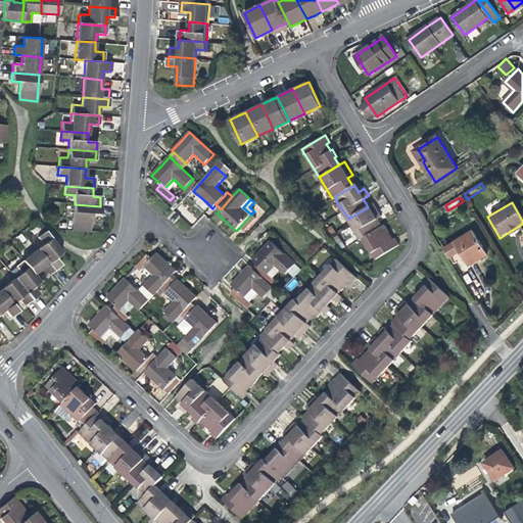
[(361,239),(363,238),(380,227),(376,220),(382,217),(379,211),(374,203),(368,207),(348,219),(361,239)]
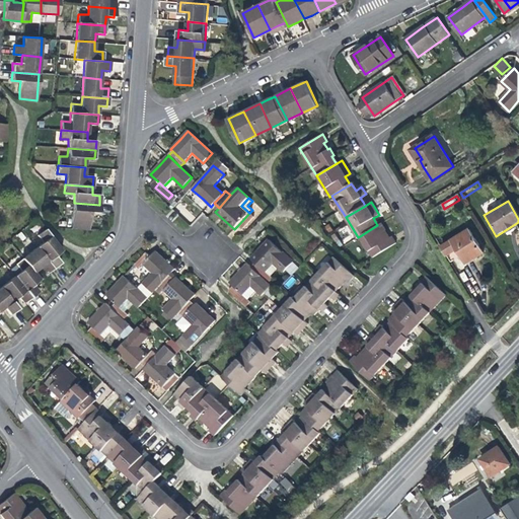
[(90,219),(90,213),(98,214),(99,205),(74,203),(72,228),(89,230),(90,219)]
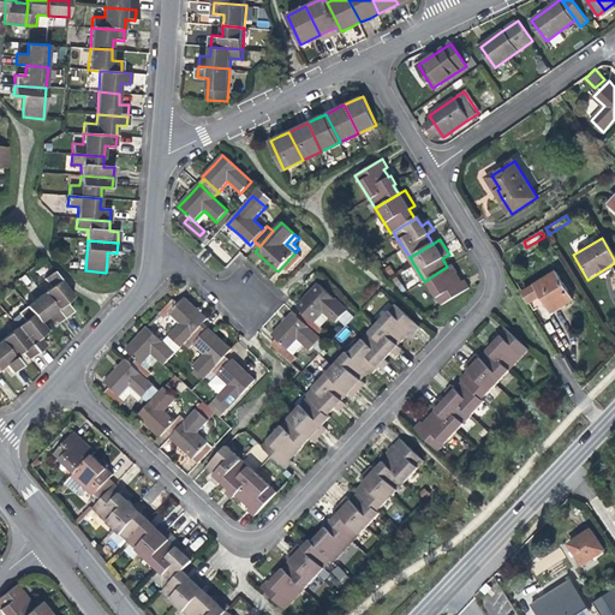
[(296,252),(281,268),(287,272),(300,257),(296,252)]
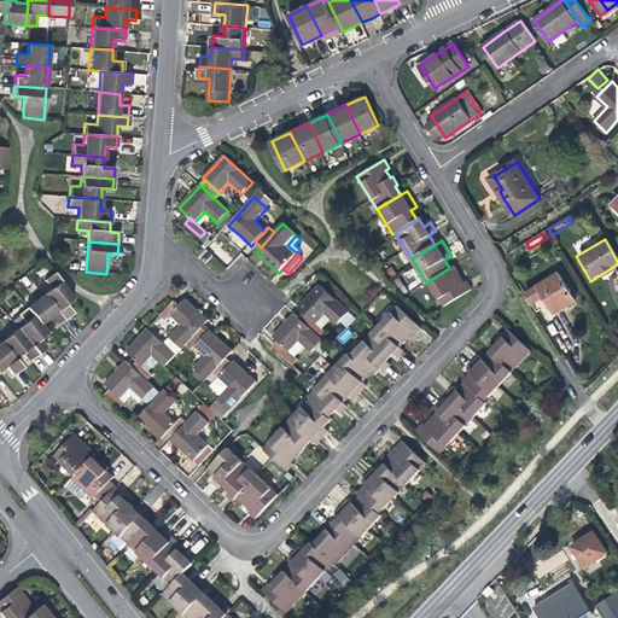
[(449,268),(429,281),(443,305),(471,289),(466,280),(462,283),(460,279),(458,275),(459,274),(454,266),(449,268)]
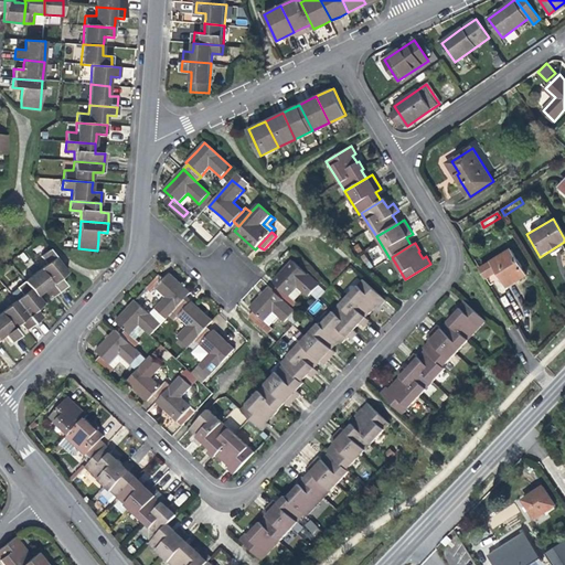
[(46,263),(54,256),(49,249),(41,256),(46,263)]
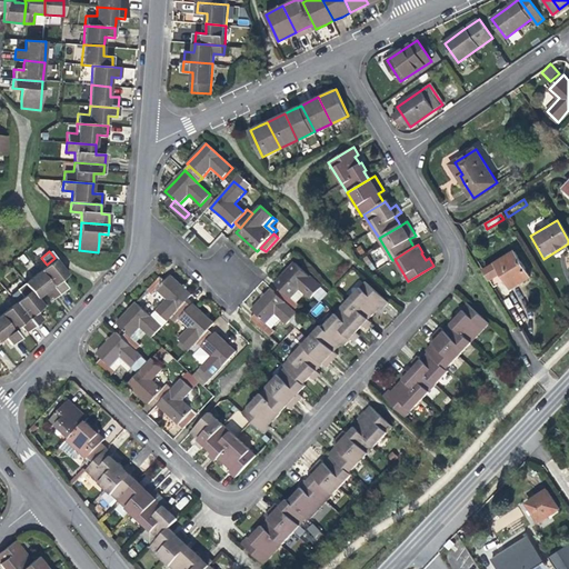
[(516,251),(485,269),(491,280),(497,289),(508,282),(511,288),(531,277),(516,251)]
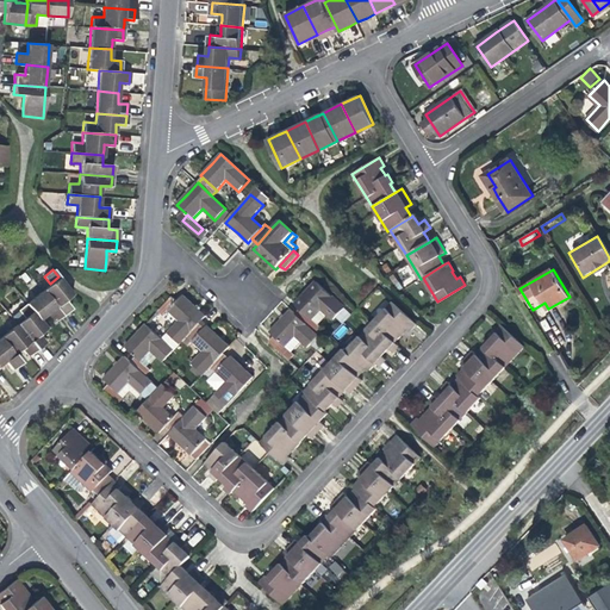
[(58,277),(50,284),(26,303),(41,321),(45,316),(48,315),(64,302),(68,299),(73,296),(58,277)]
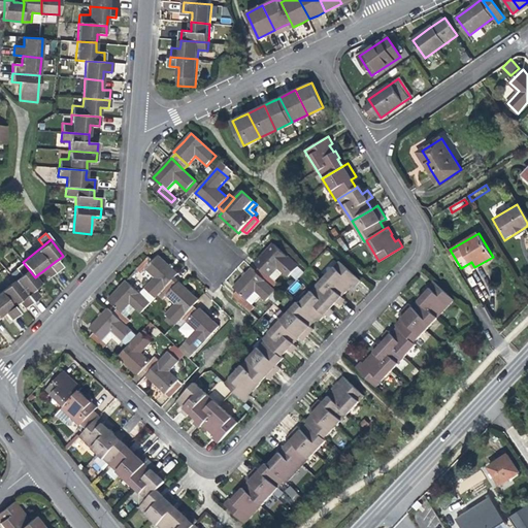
[(256,264),(260,267),(270,276),(278,268),(289,277),(299,267),(274,244),(265,254),(256,264)]
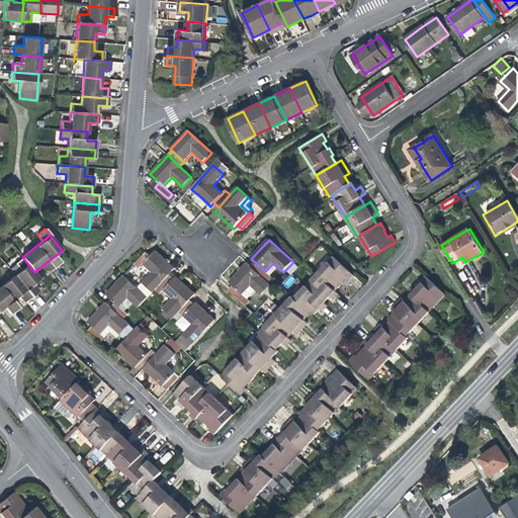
[(145,279),(155,288),(170,272),(174,268),(167,261),(156,250),(151,256),(143,263),(152,271),(145,279)]
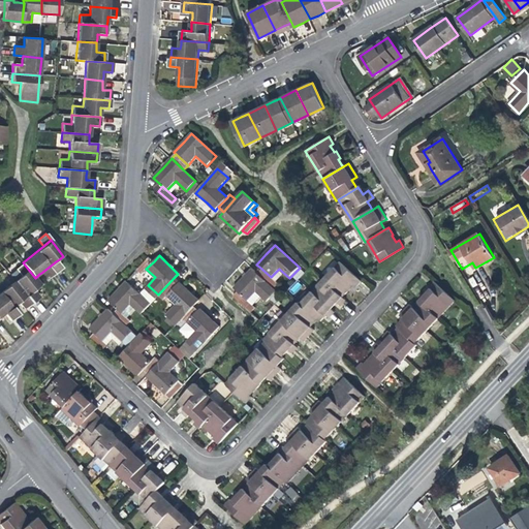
[(142,274),(146,269),(154,261),(149,256),(137,269),(142,274)]
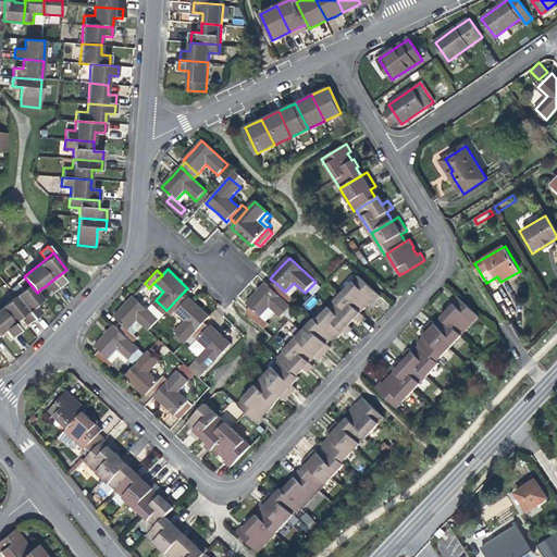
[(59,275),(44,287),(49,294),(64,282),(59,275)]
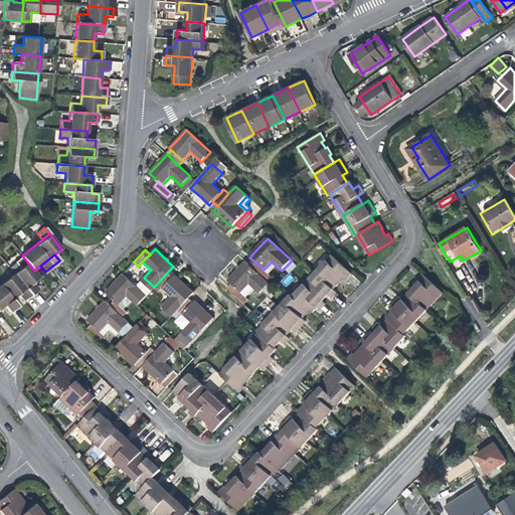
[(310,278),(327,293),(331,298),(337,292),(333,289),(338,284),(337,282),(340,279),(342,277),(346,280),(351,274),(331,254),(310,278)]
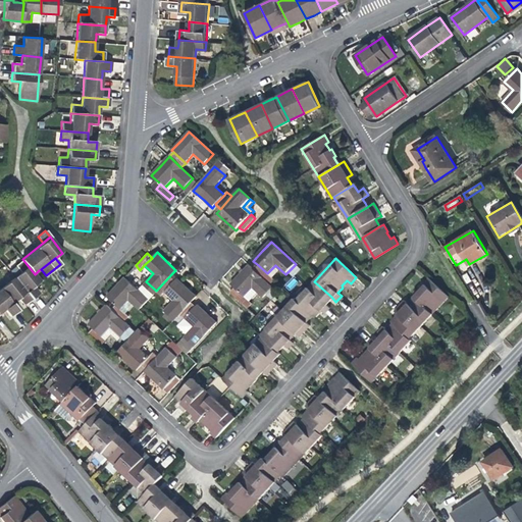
[(20,271),(15,275),(28,291),(33,286),(36,284),(40,280),(35,274),(22,259),(14,264),(20,271)]
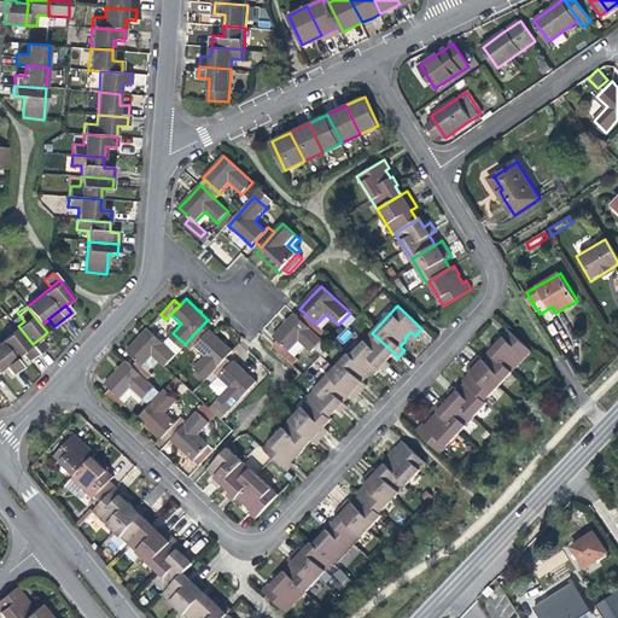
[(326,333),(316,324),(304,313),(299,319),(320,338),(326,333)]
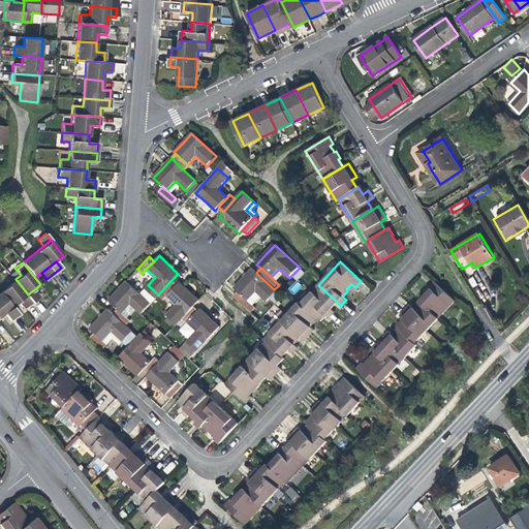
[(234,288),(238,292),(248,302),(256,292),(267,303),(277,291),(274,289),(256,273),(252,269),(243,279),(234,288)]
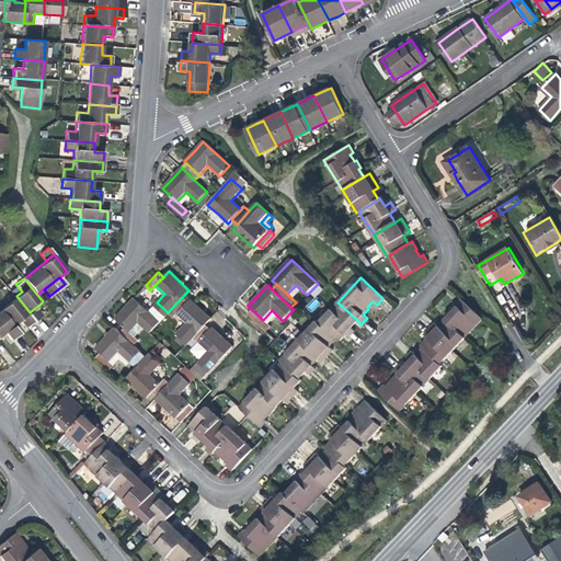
[(176,313),(190,299),(184,295),(168,312),(172,318),(176,313)]
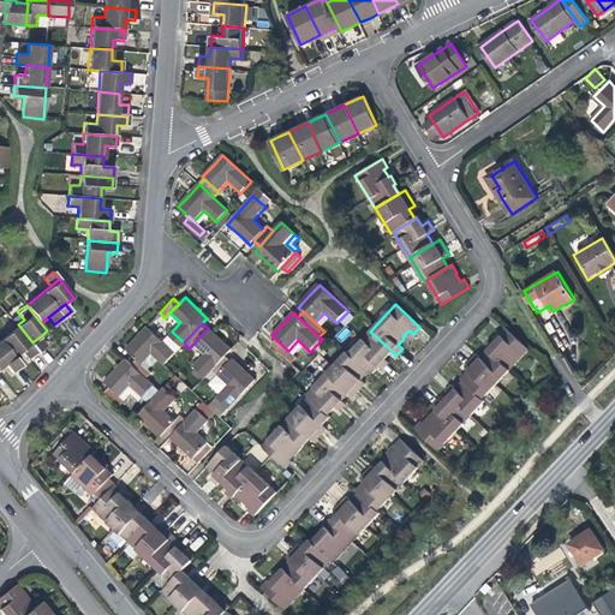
[(3,336),(17,354),(22,351),(33,342),(18,324),(3,336)]
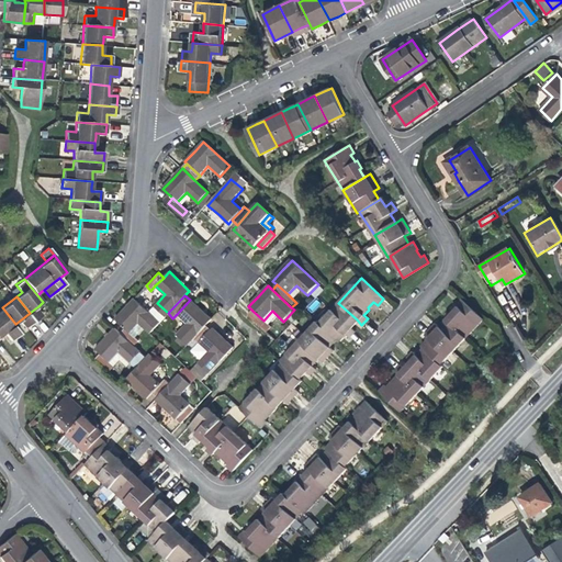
[(446,318),(447,321),(465,338),(483,318),(461,298),(456,304),(459,307),(457,310),(452,314),(451,313),(446,318)]
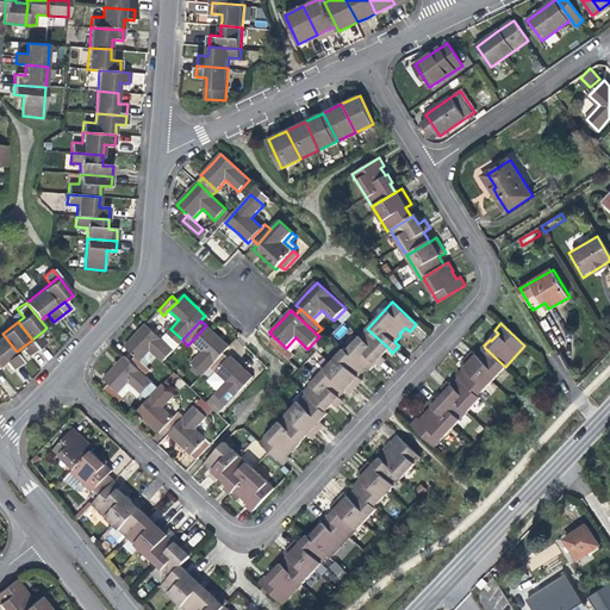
[(125,346),(136,355),(141,360),(150,349),(162,361),(173,349),(161,338),(145,324),(136,335),(125,346)]
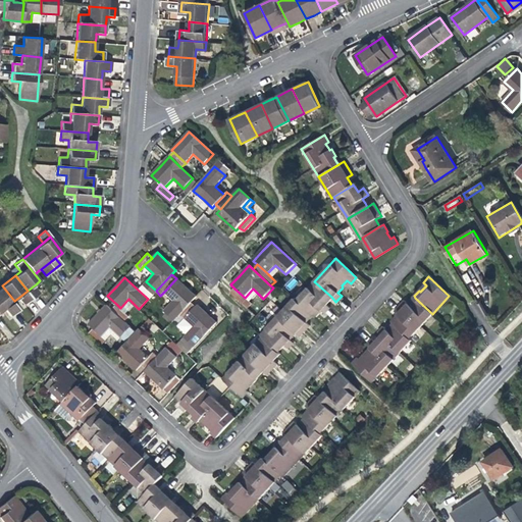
[(176,278),(164,292),(173,300),(163,310),(173,320),(174,319),(191,302),(196,297),(188,289),(176,278)]
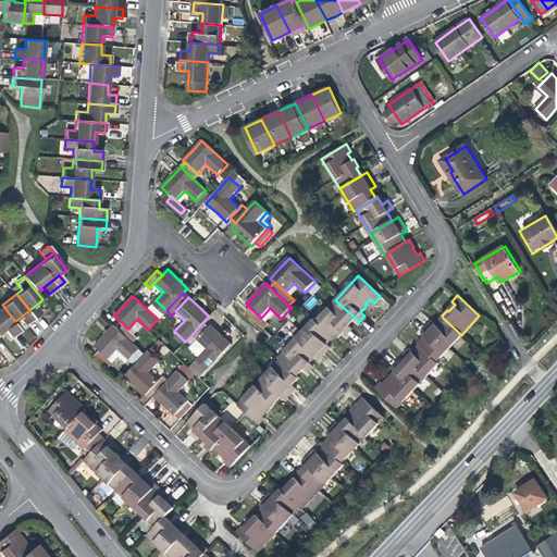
[(158,319),(166,310),(156,300),(147,309),(158,319)]
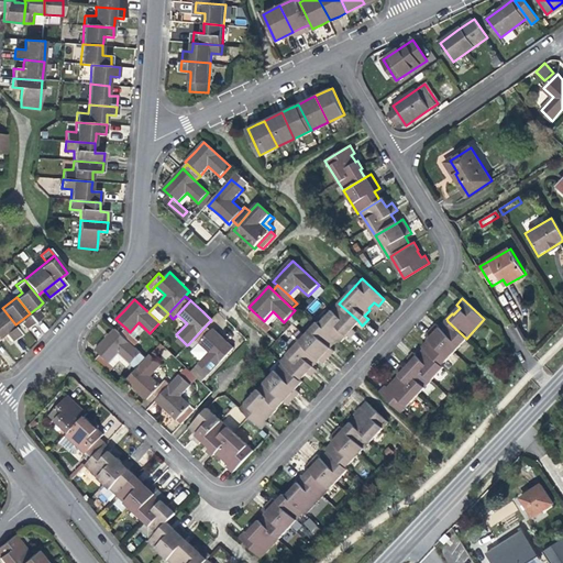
[(354,323),(357,320),(339,304),(323,320),(341,337),(343,335),(344,333),(350,339),(355,332),(350,328),(354,323)]
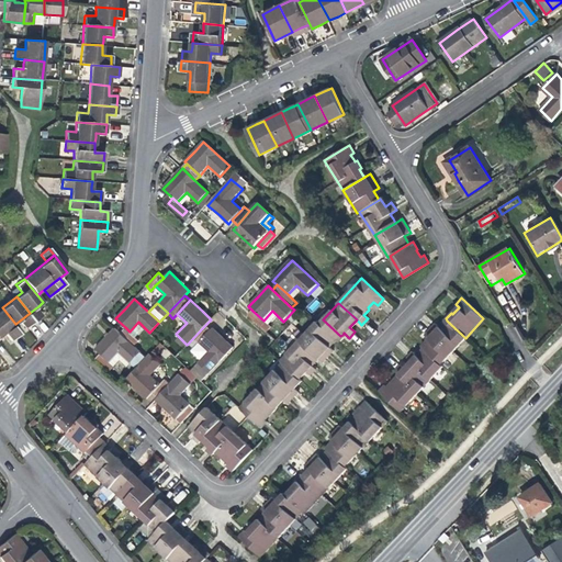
[(12,326),(15,324),(2,307),(0,308),(0,336),(2,334),(4,333),(12,326)]
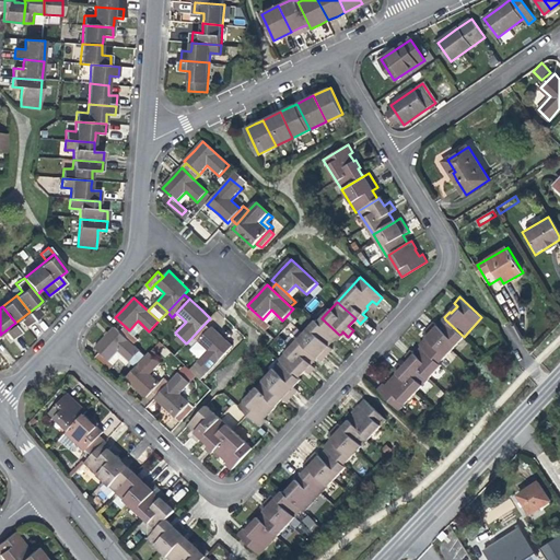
[(30,312),(20,319),(25,327),(30,324),(42,315),(35,307),(30,312)]
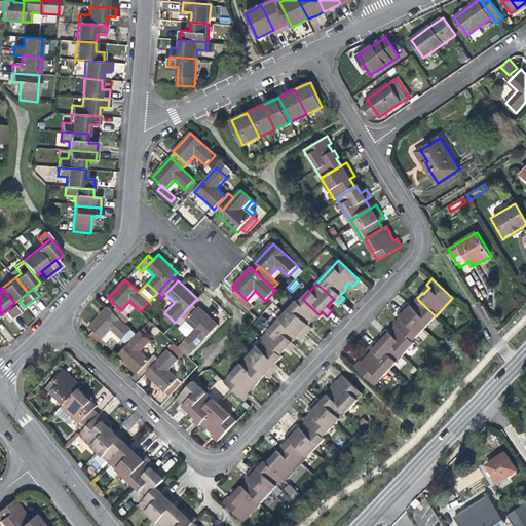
[(251,303),(247,300),(236,291),(232,295),(247,308),(251,303)]
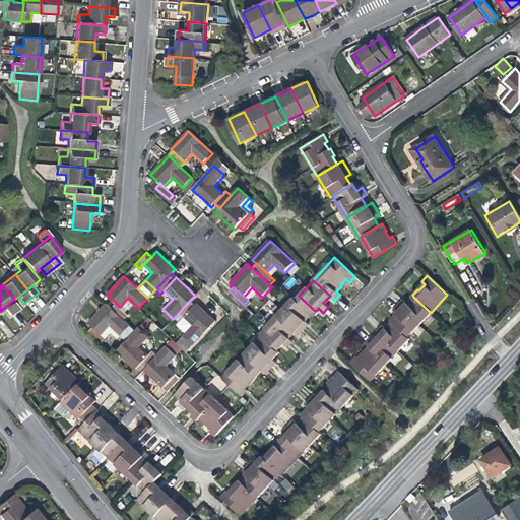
[(312,315),(315,311),(299,296),(295,300),(294,298),(276,315),(293,331),(298,335),(308,324),(304,320),(306,317),(310,313),(312,315)]
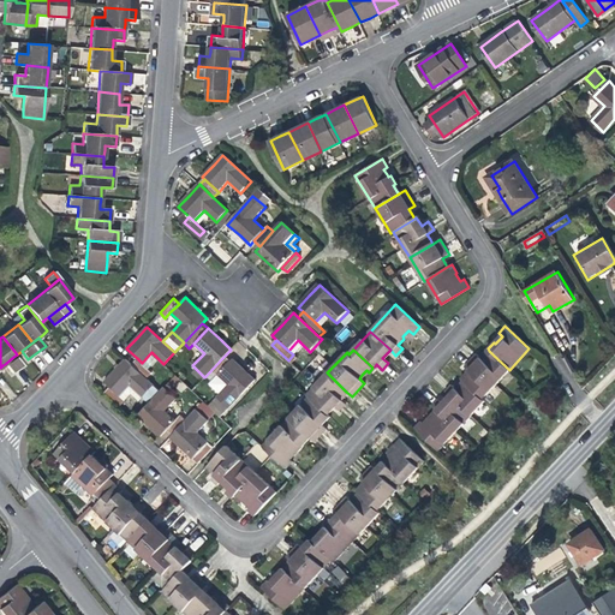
[(509,370),(489,351),(484,356),(481,359),(470,371),(490,390),(509,370)]
